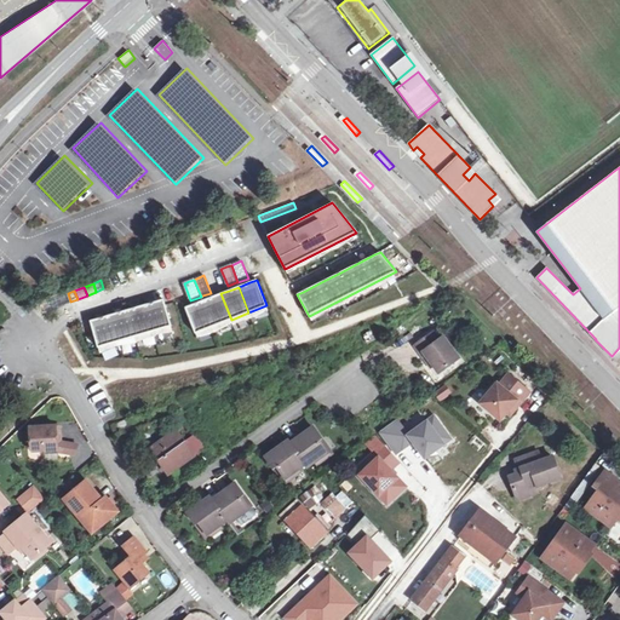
[(204,300),(213,327),(231,320),(220,293),(212,297),(204,300)]
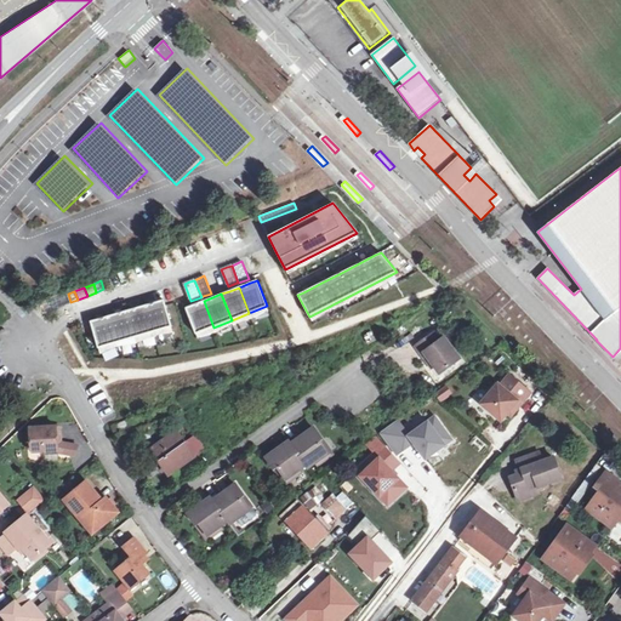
[(155,302),(146,306),(153,332),(172,326),(164,300),(155,302)]
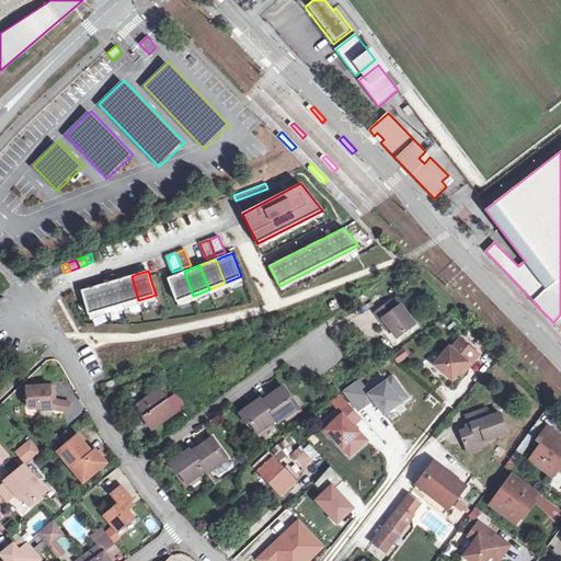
[(174,276),(168,278),(176,301),(193,296),(184,272),(174,276)]
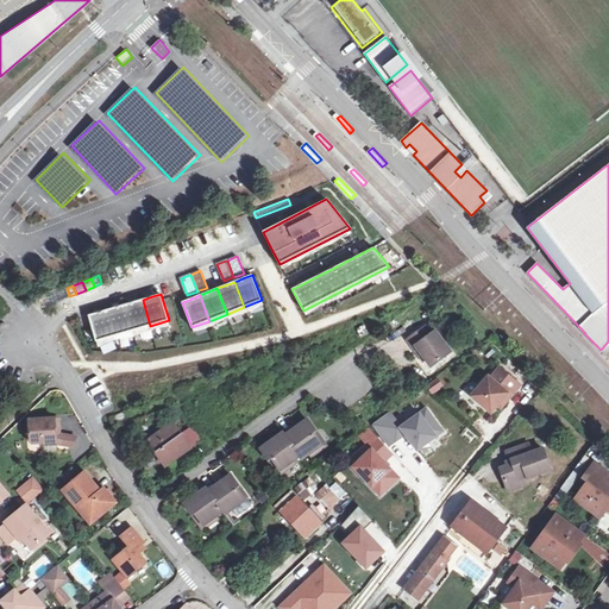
[(135,302),(125,305),(132,331),(150,326),(143,300),(135,302)]
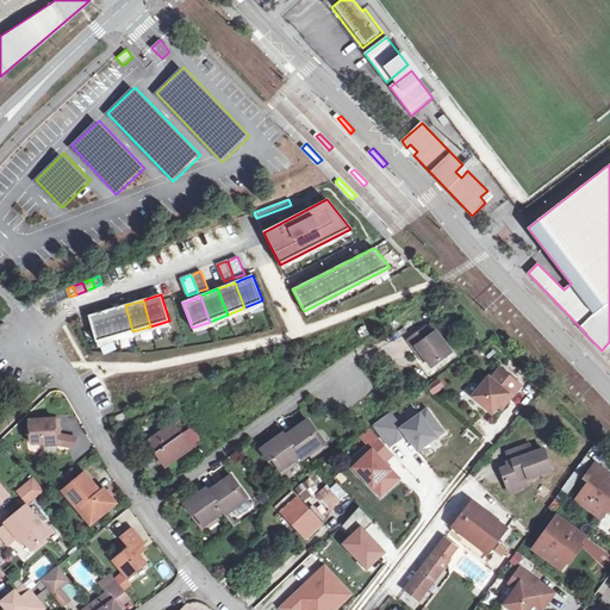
[(116,307),(107,310),(116,337),(132,331),(125,305),(116,307)]
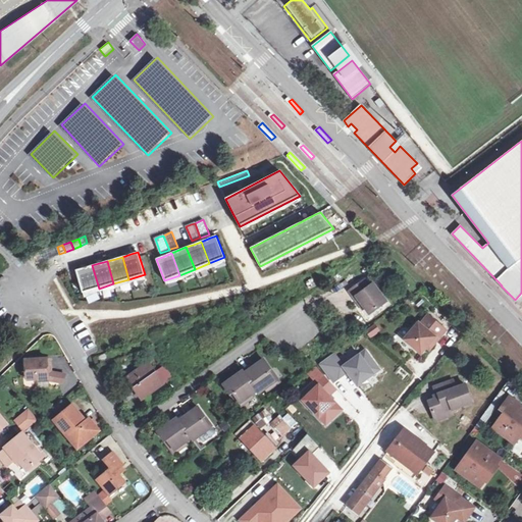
[(83,268),(75,270),(83,293),(99,289),(92,265),(83,268)]
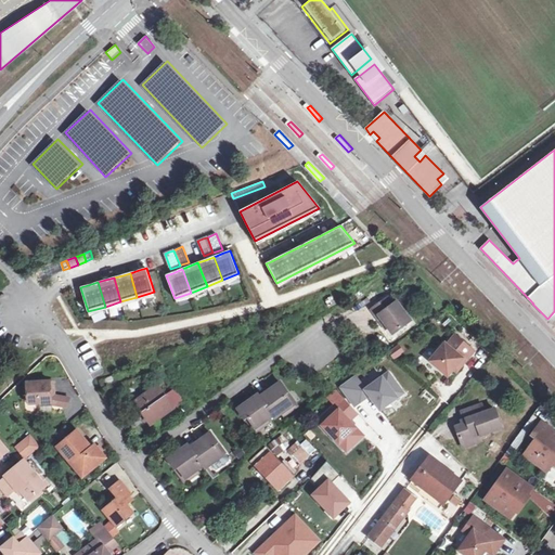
[(378,315),(388,327),(394,334),(411,321),(396,302),(394,304),(388,297),(371,310),(376,317),(378,315)]
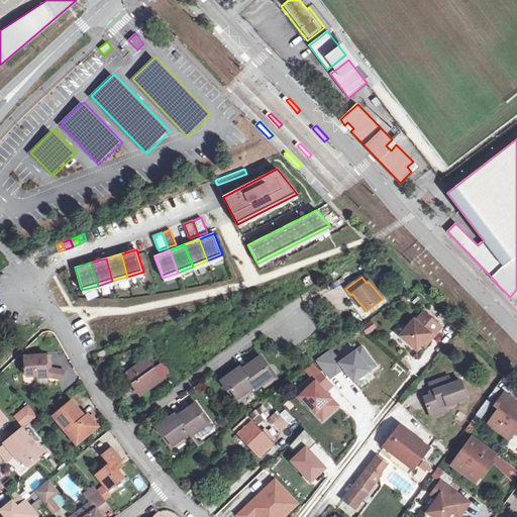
[(352,294),(350,295),(359,307),(362,305),(352,294)]
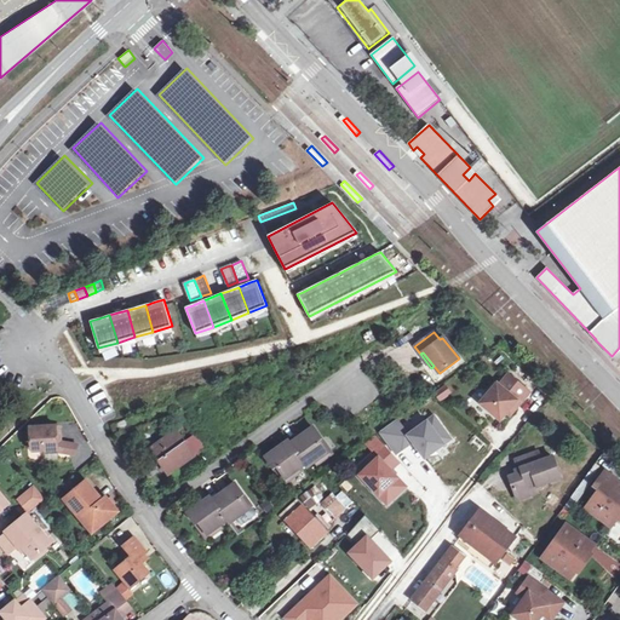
[(497,384),(481,403),(500,419),(516,401),(520,403),(529,392),(507,374),(499,385),(497,384)]
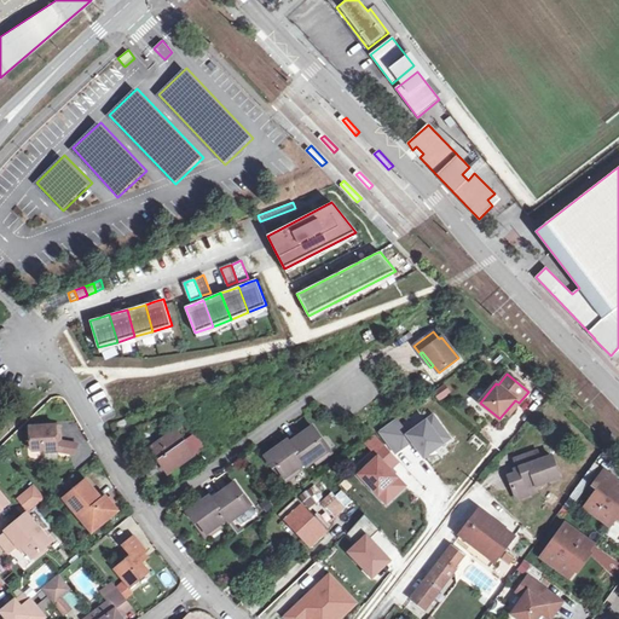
[(432,393),(439,403),(451,393),(445,385),(432,393)]
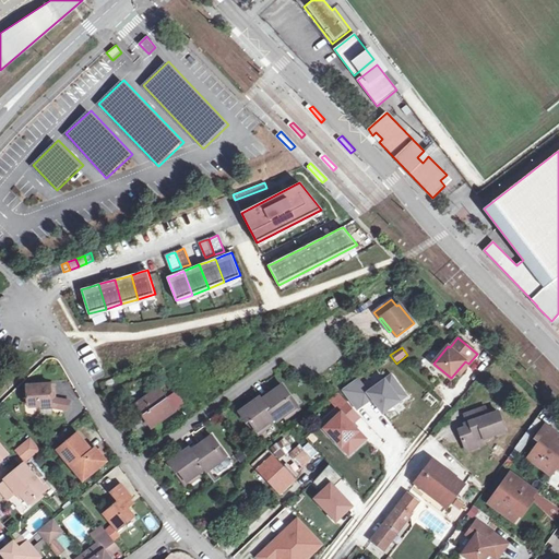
[(357,378),(342,389),(357,408),(371,397),(382,413),(405,395),(391,376),(368,392),(357,378)]
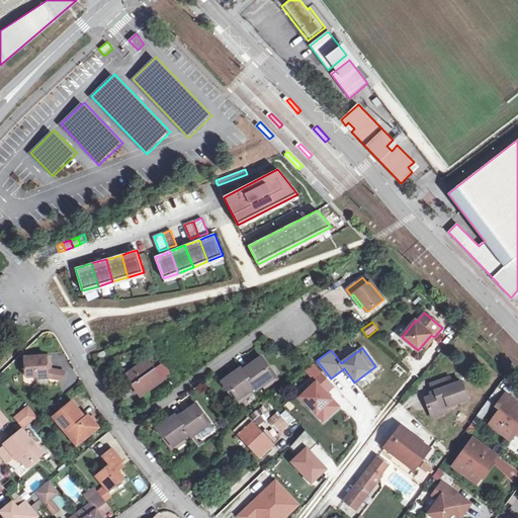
[(93,355),(95,363),(108,358),(105,351),(93,355)]
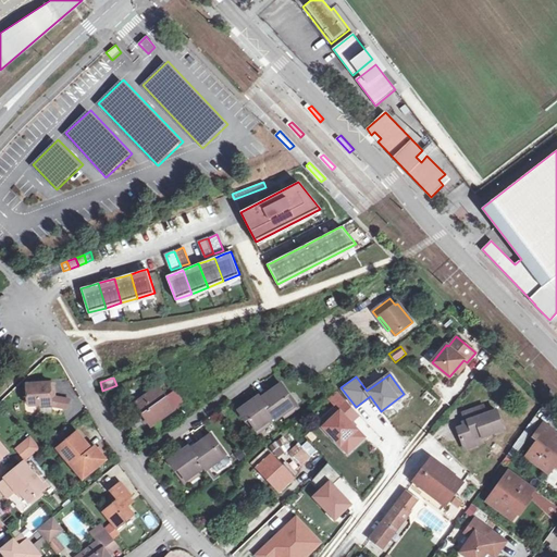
[(54,396),(53,383),(31,383),(31,405),(53,404),(53,405),(70,408),(71,399),(58,397),(54,396)]
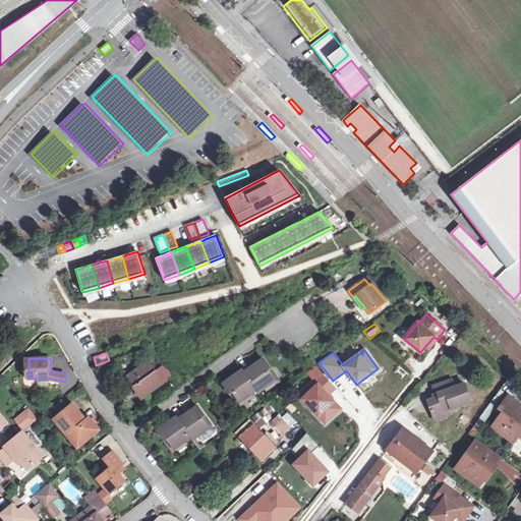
[(263,360),(255,365),(257,367),(252,371),(250,368),(244,374),(255,390),(258,393),(275,381),(268,372),(271,370),(263,360)]
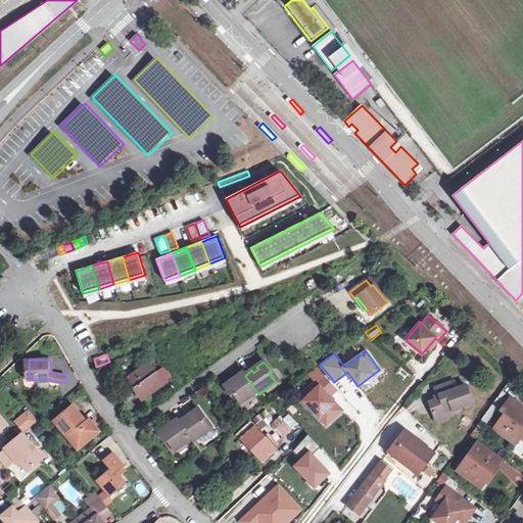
[(123,365),(117,367),(114,368),(116,373),(127,369),(125,365),(123,365)]
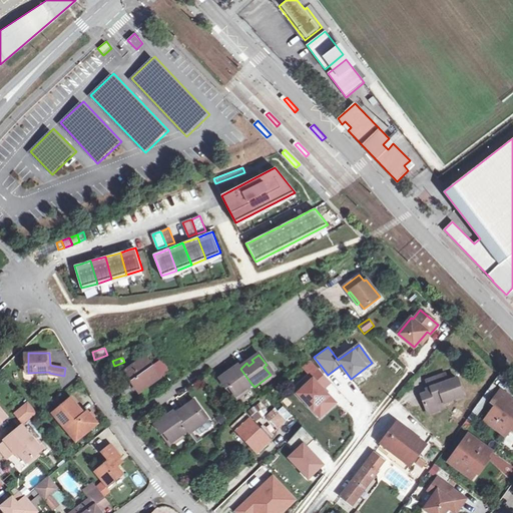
[(124,373),(138,392),(168,371),(161,361),(152,368),(145,358),(124,373)]
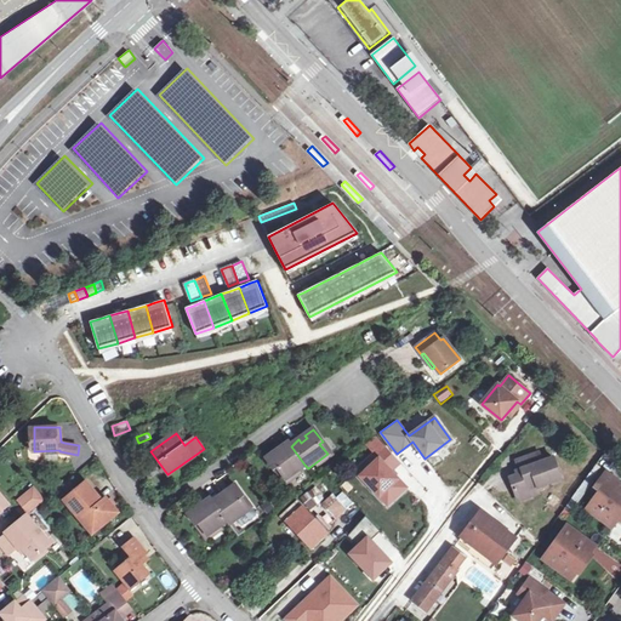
[(330,451),(323,442),(319,444),(328,454),(330,451)]
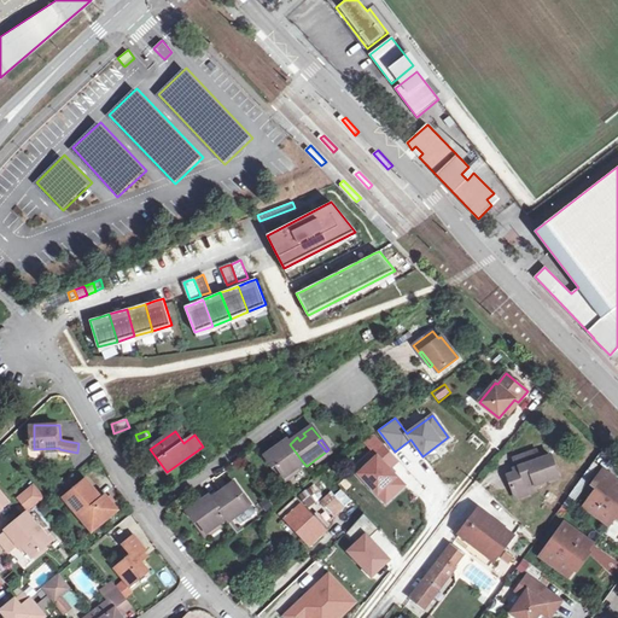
[(275,453),(274,450),(264,456),(274,468),(277,467),(284,477),(303,462),(290,444),(286,441),(280,445),(281,448),(275,453)]
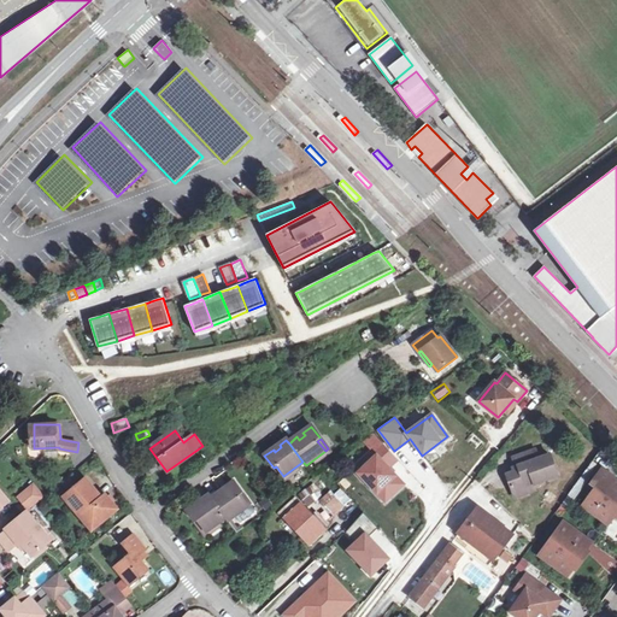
[(381,442),(363,459),(368,464),(358,472),(386,501),(404,485),(388,468),(398,459),(381,442)]
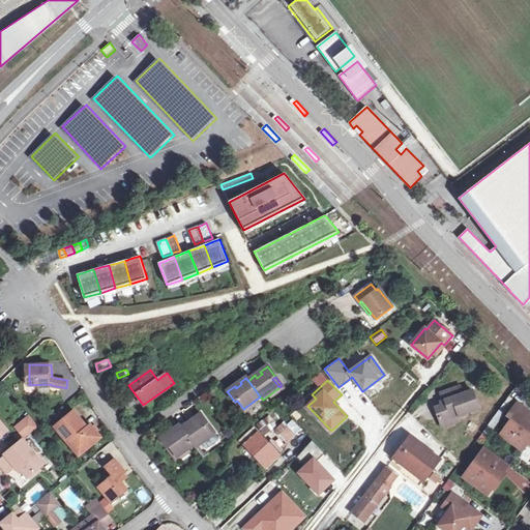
[(458,416),(464,414),(478,409),(472,391),(463,394),(460,386),(441,393),(444,405),(435,408),(441,428),(460,421),(458,416)]
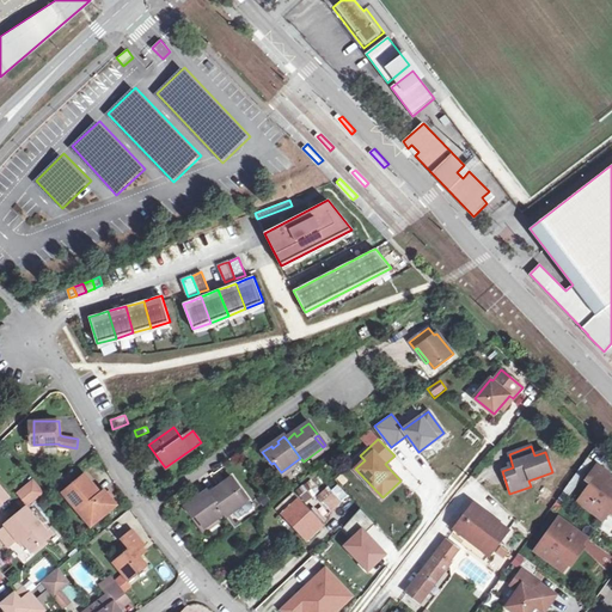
[(365,460),(360,456),(350,464),(355,469),(365,460)]
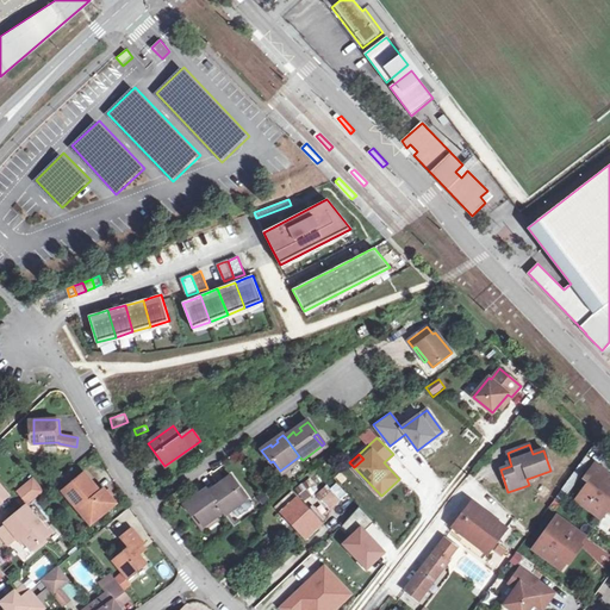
[(273,461),(271,462),(278,473),(280,471),(273,461)]
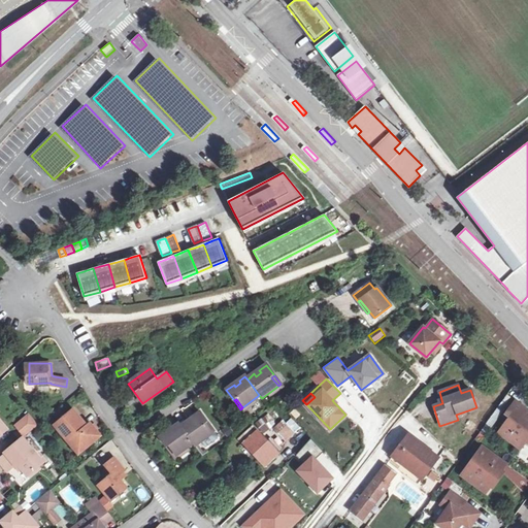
[(527,438),(527,420),(527,421),(527,419),(527,411),(524,409),(525,408),(516,401),(505,416),(509,419),(499,433),(521,449),(527,438)]
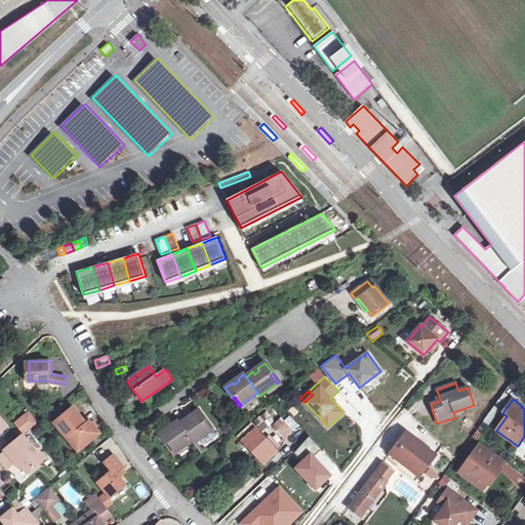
[(54,422),(75,446),(80,441),(84,446),(101,433),(90,419),(86,422),(73,406),(54,422)]
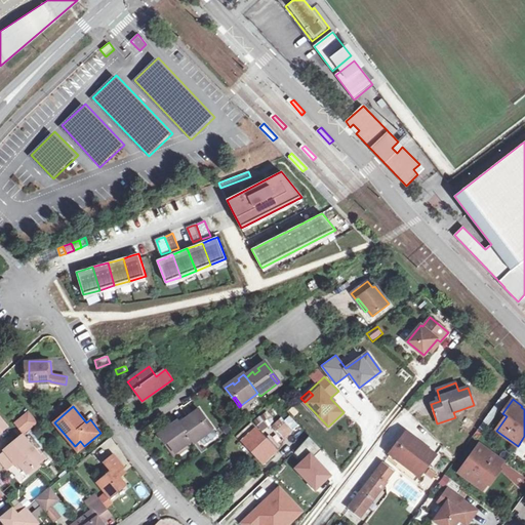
[(189,421),(187,418),(180,423),(192,440),(194,443),(200,439),(205,445),(217,436),(216,435),(213,430),(211,432),(205,422),(207,421),(199,410),(192,415),(194,417),(189,421)]
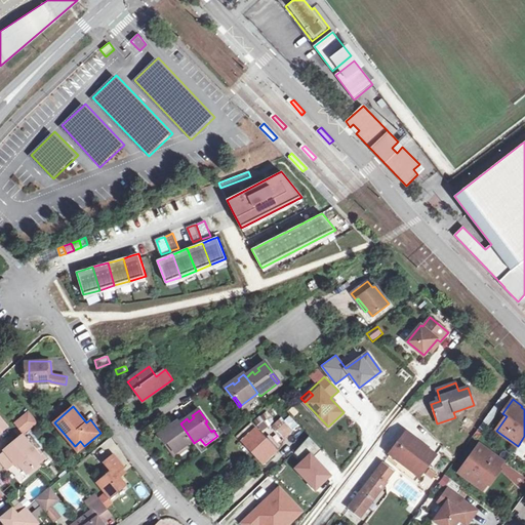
[(15,422),(18,426),(31,415),(29,412),(15,422)]
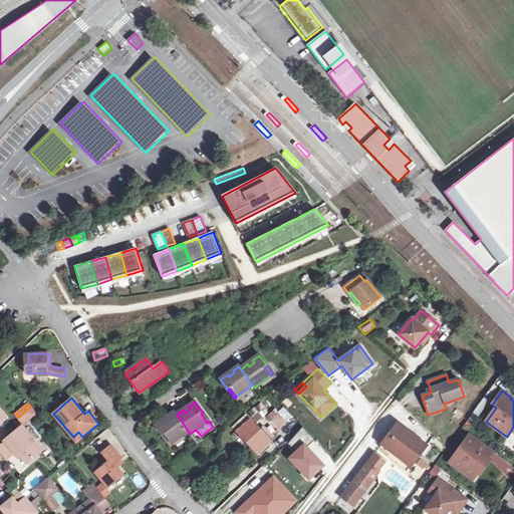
[(266,412),(260,405),(250,414),(256,421),(266,412)]
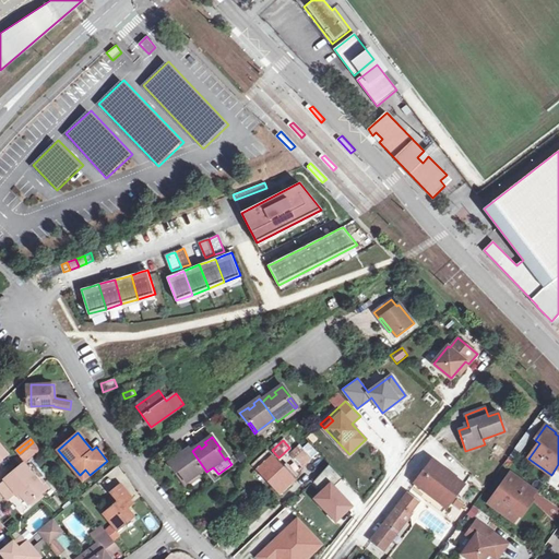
[(33,442),(20,453),(26,462),(42,450),(34,441),(33,442)]
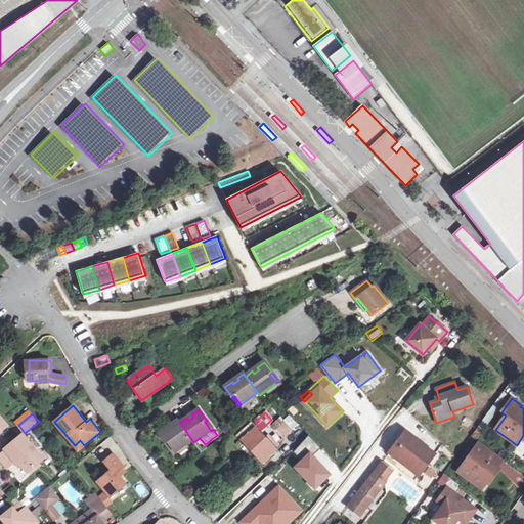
[(0,417),(0,429),(2,432),(8,427),(0,417)]
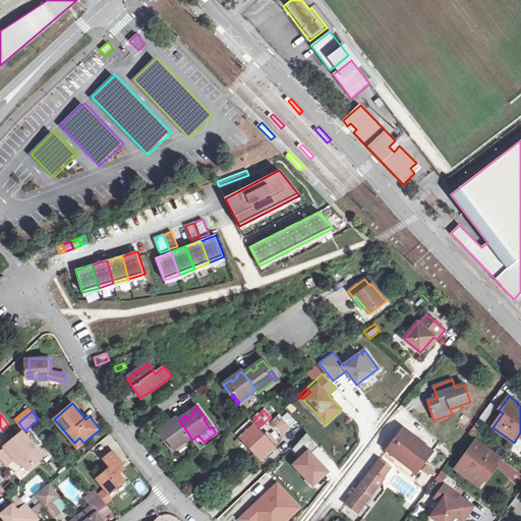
[(459,422),(467,427),(471,419),(464,415),(459,422)]
